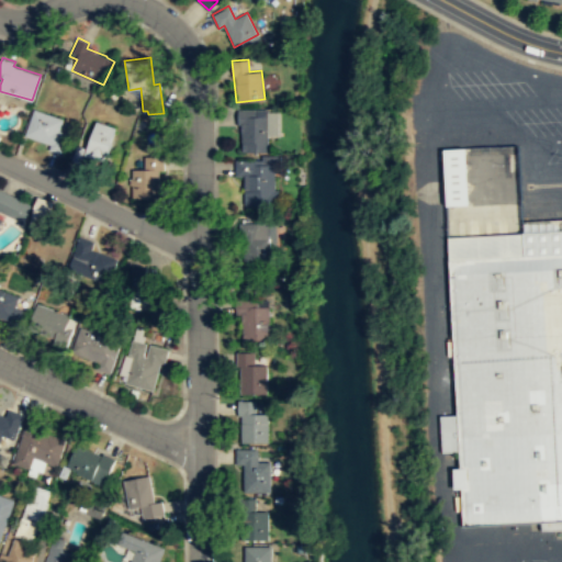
[(34,108),(64,119),(59,130),(68,133),(62,153),(49,148),(51,144),(25,134),(34,108)]
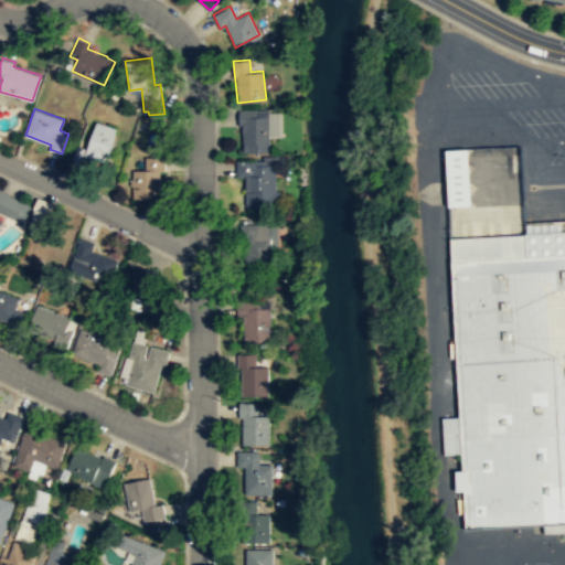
[(270,151),(270,108),(238,108),(240,117),(238,125),(243,125),(243,151),(270,151)]
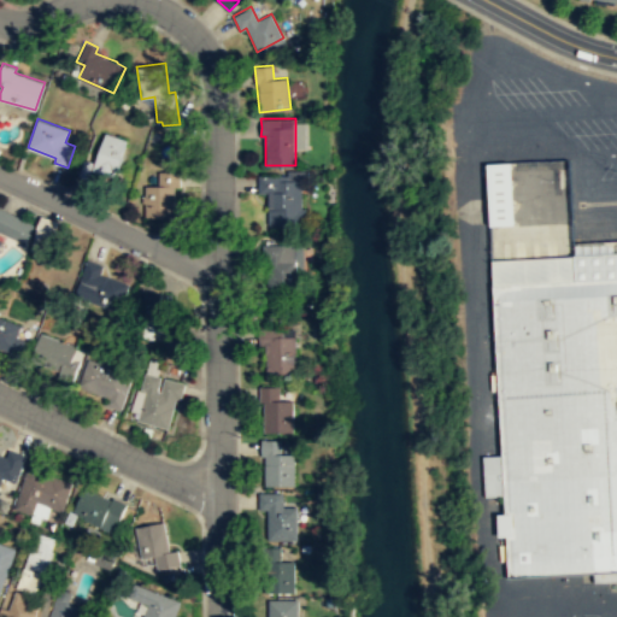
[(106,131),(128,139),(113,186),(78,175),(84,158),(95,162),(106,131)]
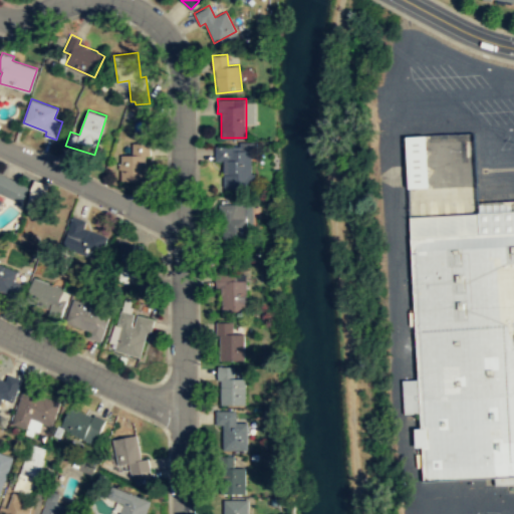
[(427,187),(425,134),(404,136),(407,187),(427,187)]
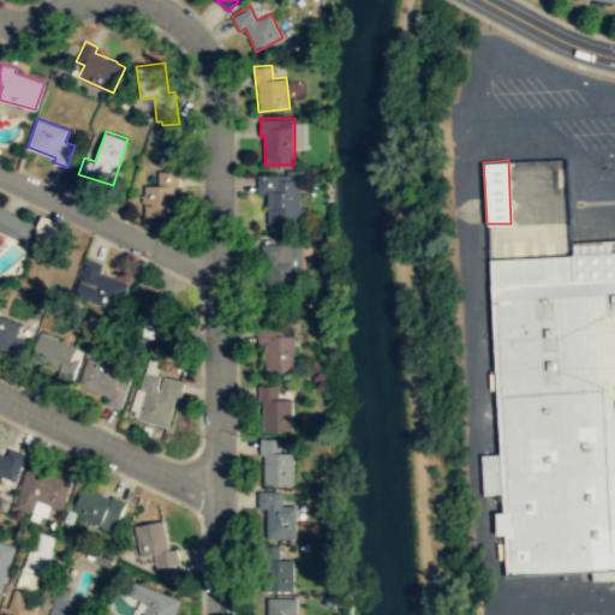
[(306,225),(306,207),(298,206),(298,184),(305,184),(305,168),(284,168),(284,173),(255,174),(255,191),(263,191),(266,224),(306,225)]
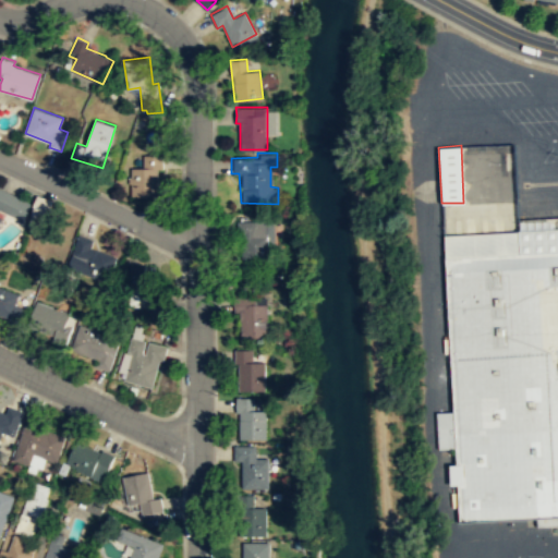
[(144,155),(162,154),(162,168),(158,168),(158,195),(131,195),(131,167),(144,167),(144,155)]
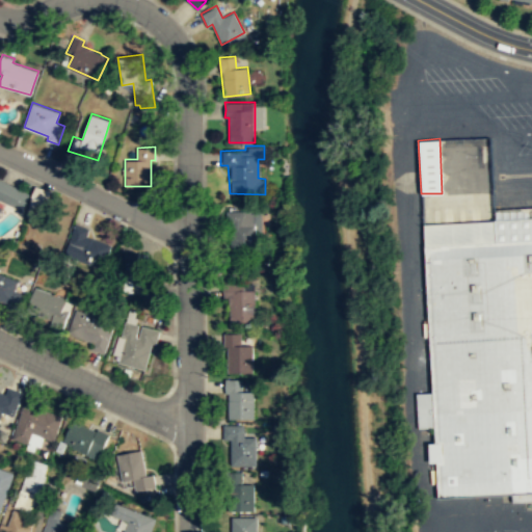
[(0,179),(0,200),(20,210),(27,192),(0,179)]
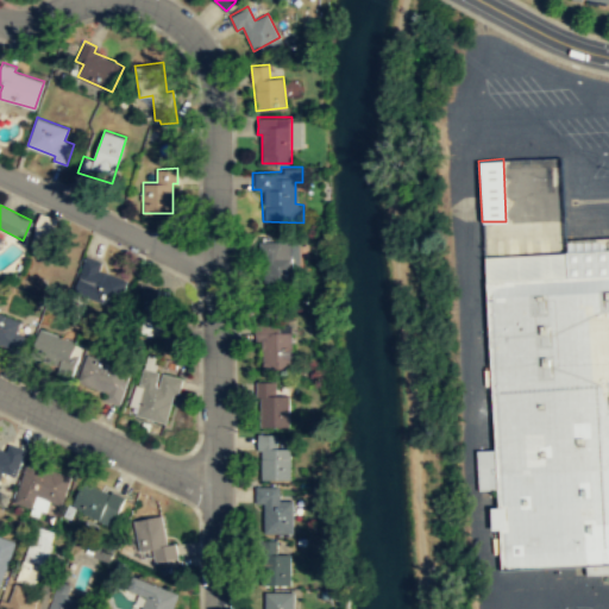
[(51,237),(57,218),(37,212),(32,220),(32,232),(51,237)]
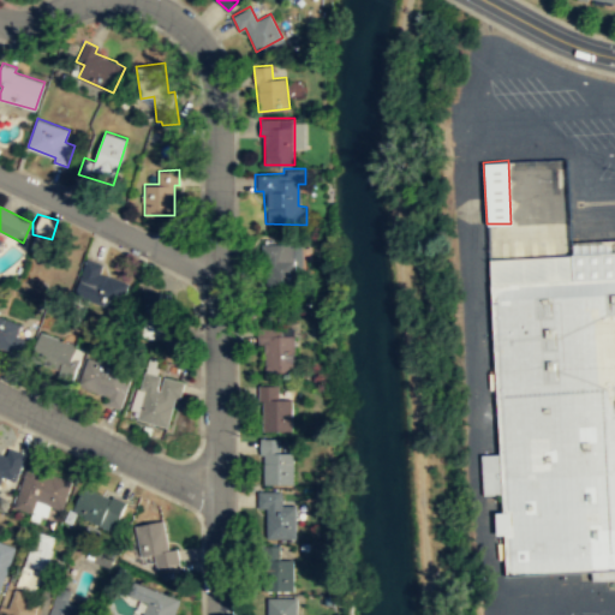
[(296,292),(296,268),(304,268),(304,244),(261,243),(261,260),(268,260),(267,291),(296,292)]
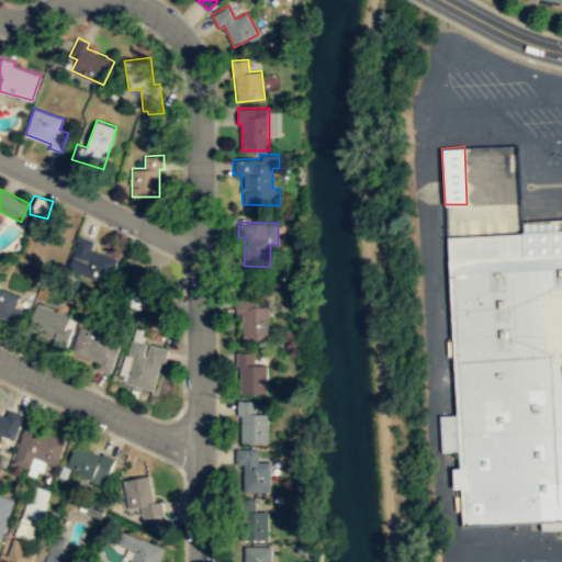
[(561,228),(446,236),(456,414),(438,415),(440,452),(458,451),(461,526),(561,519),(561,228)]
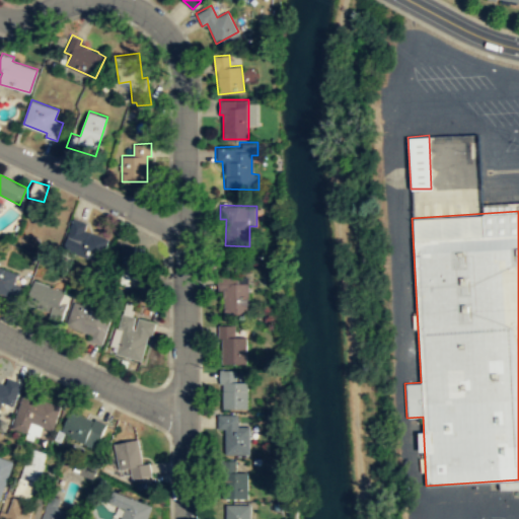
[(108,238),(101,261),(63,248),(73,218),(87,223),(85,230),(108,238)]
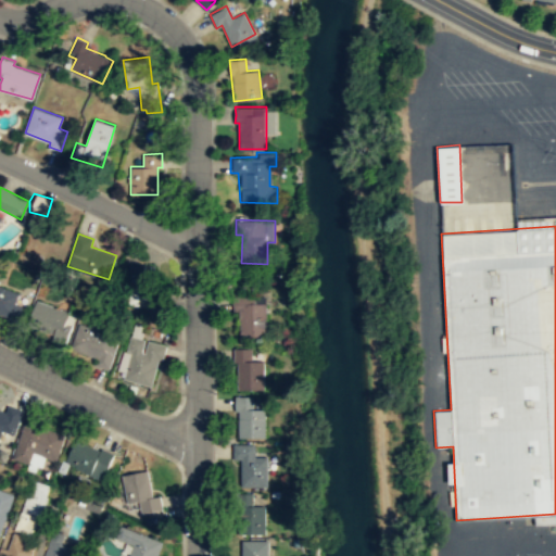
[(161,307),(162,292),(154,291),(154,264),(125,263),(125,288),(124,307),(161,307)]
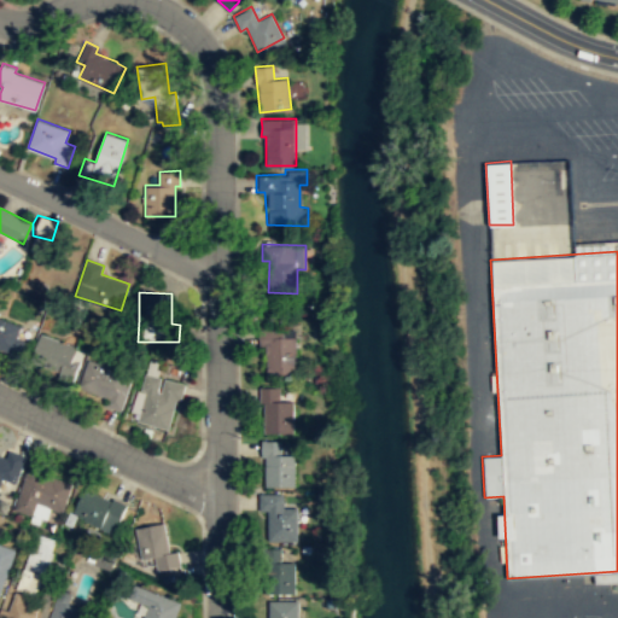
[(0,315),(0,348),(25,357),(30,342),(17,338),(22,324),(0,315)]
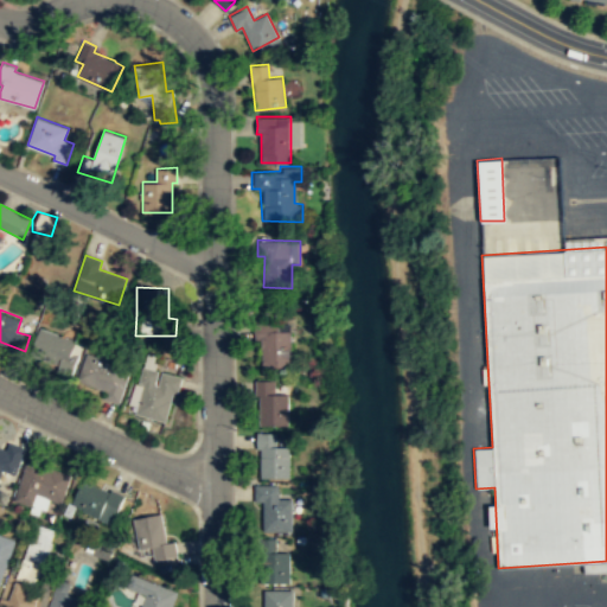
[(292,369),(291,323),(255,323),(255,332),(255,339),(261,339),(262,369),(292,369)]
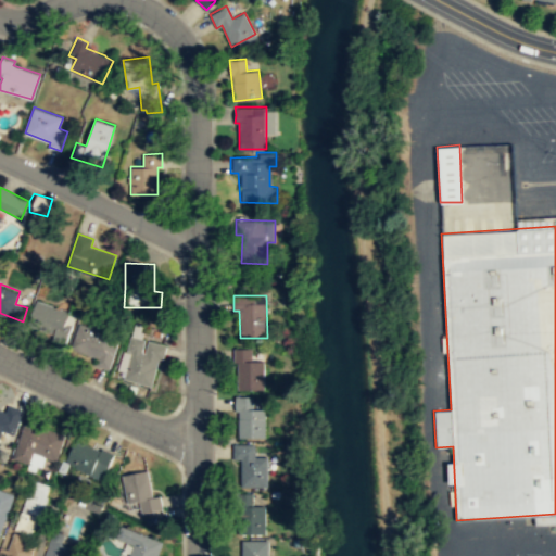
[(37,299),(71,311),(66,321),(73,324),(66,344),(52,340),(54,333),(28,325),(37,299)]
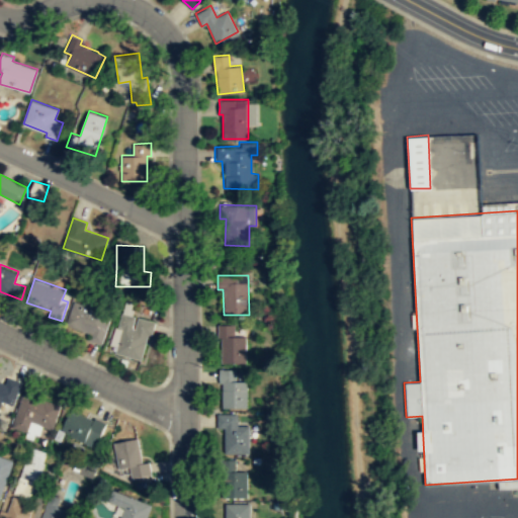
[(101,344),(112,312),(101,309),(102,305),(85,298),(84,305),(74,300),(66,324),(89,333),(88,339),(101,344)]
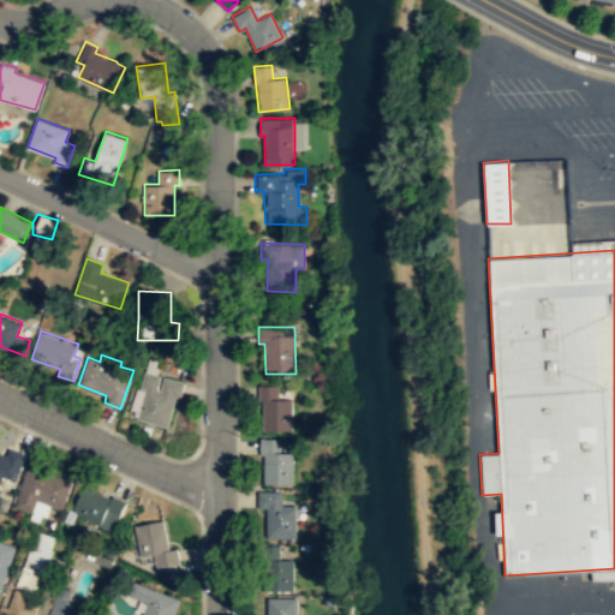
[(137,419),(167,427),(175,396),(180,398),(185,381),(163,376),(160,389),(156,388),(161,375),(143,371),(139,387),(144,388),(137,419)]
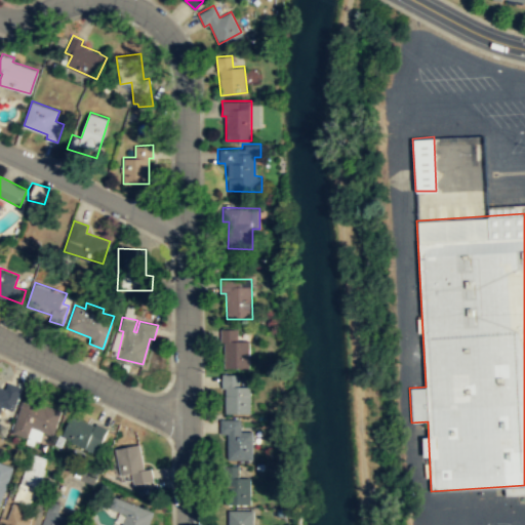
[(250,367),(250,340),(238,340),(238,328),(230,328),(220,328),(220,341),(225,341),(225,367),(250,367)]
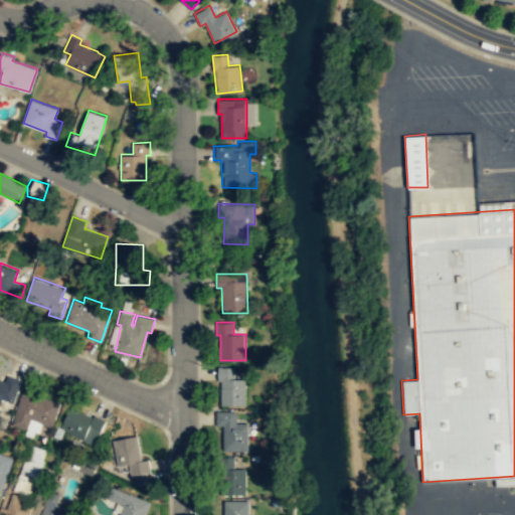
[(245,404),(245,378),(234,378),(234,366),(222,366),(218,366),(218,373),(218,379),(221,379),(221,405),(245,404)]
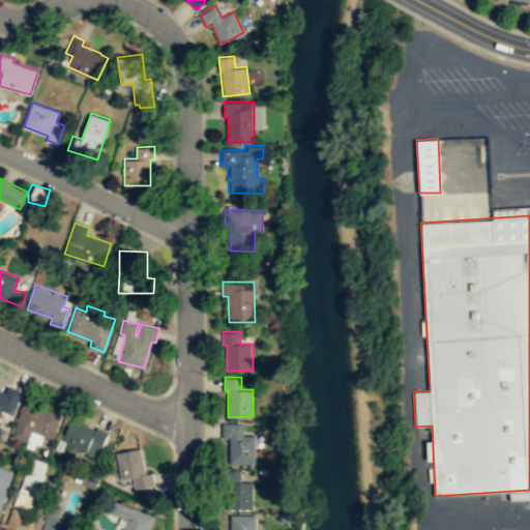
[(0,390),(5,392),(7,385),(22,390),(12,414),(1,410),(0,413),(0,390)]
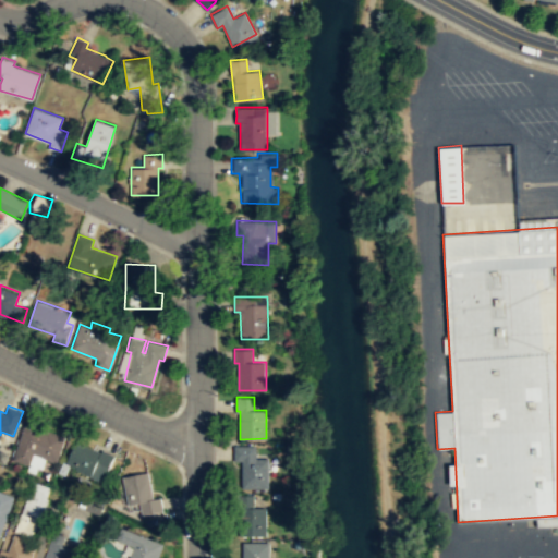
[(65,436),(39,427),(41,420),(26,415),(11,459),(28,465),(32,455),(56,462),(65,436)]
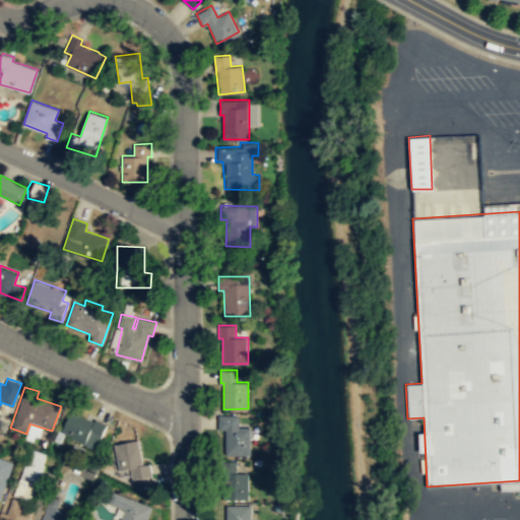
[(107,425),(102,436),(91,431),(84,444),(60,433),(71,410),(94,420),(95,418),(107,425)]
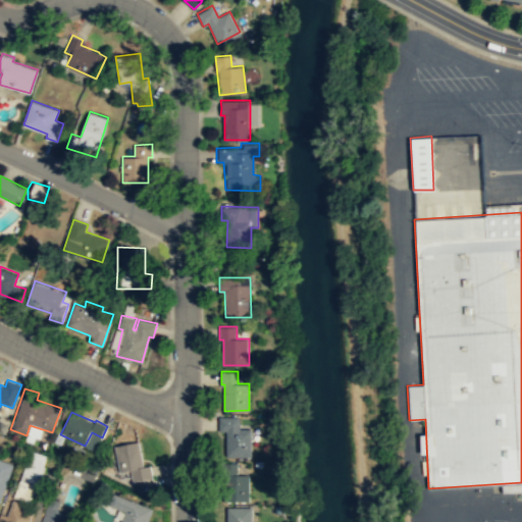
[(251,428),(252,457),(225,457),(226,430),(219,430),(219,416),(240,416),(240,428),(251,428)]
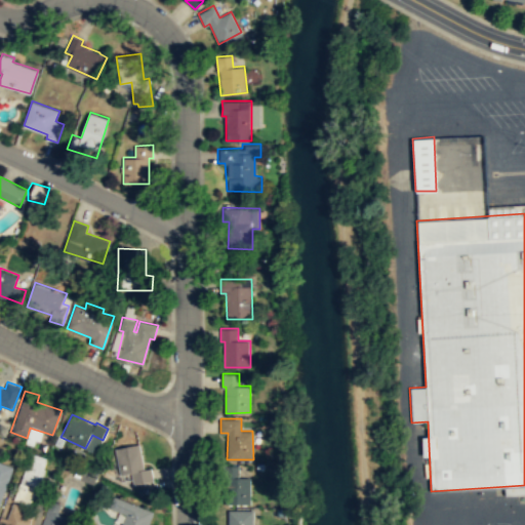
[(139,444),(115,448),(120,475),(131,473),(133,484),(154,481),(152,468),(145,470),(139,444)]
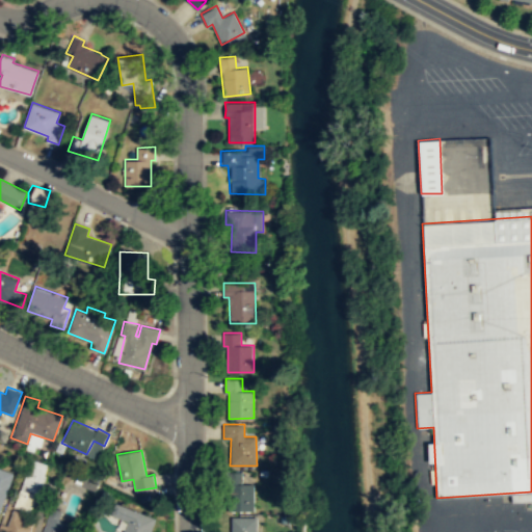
[(30,458),(14,507),(31,512),(48,464),(30,458)]
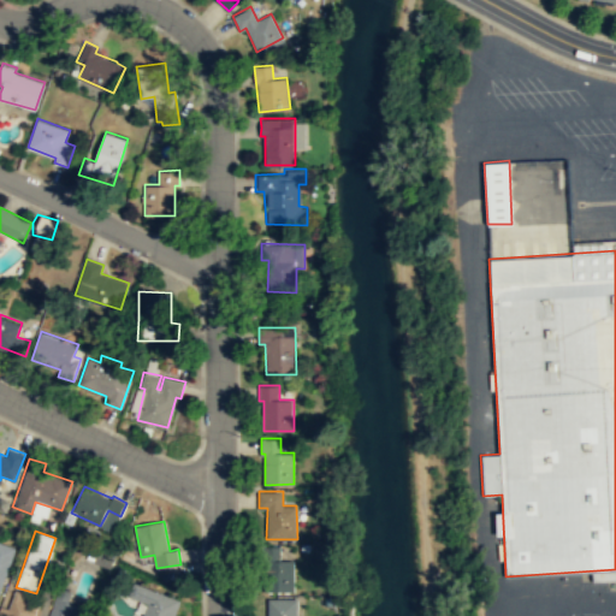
[(0,588),(15,548),(0,542),(0,588)]
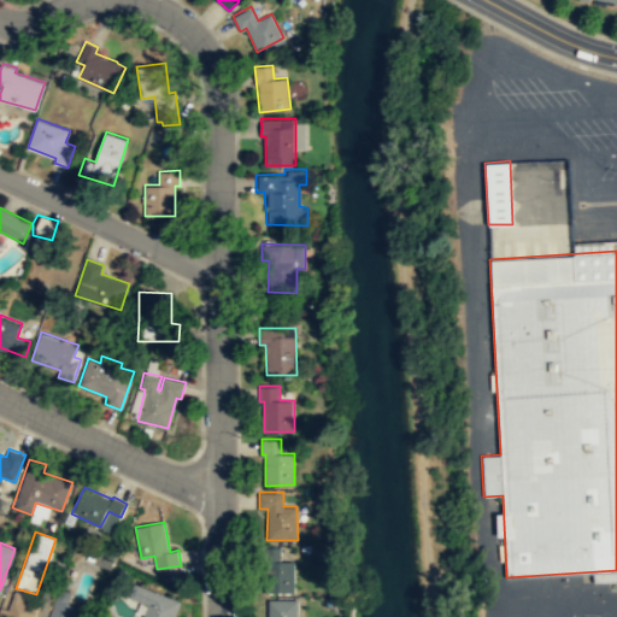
[(292,592),(293,560),(281,559),(281,546),(262,546),(262,575),(268,575),(268,591),(292,592)]
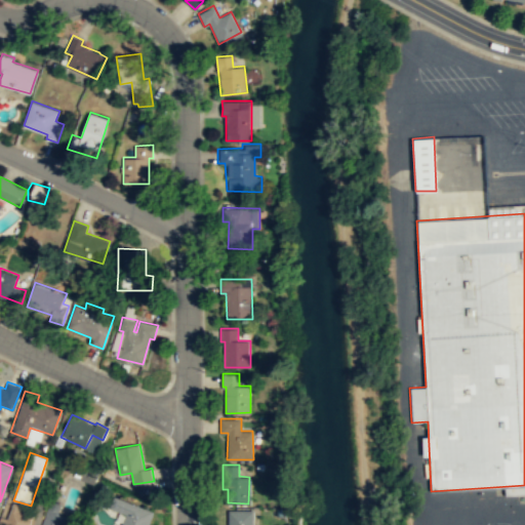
[(97,475),(93,484),(79,479),(83,470),(97,475)]
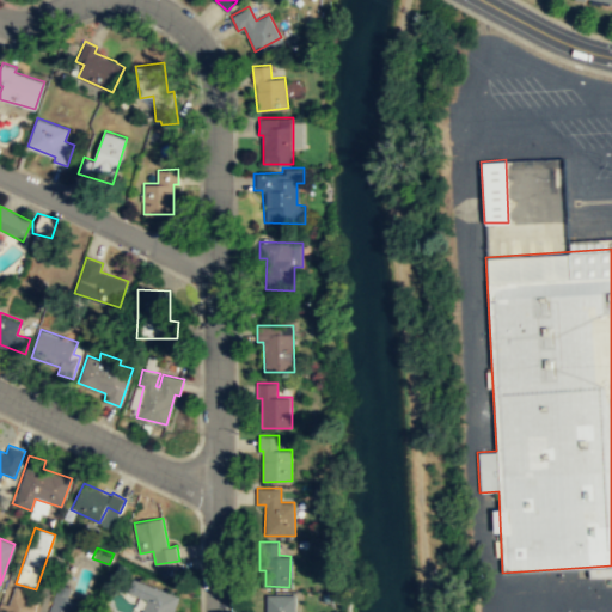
[(179,597),(172,611),(141,611),(147,599),(127,592),(133,579),(179,597)]
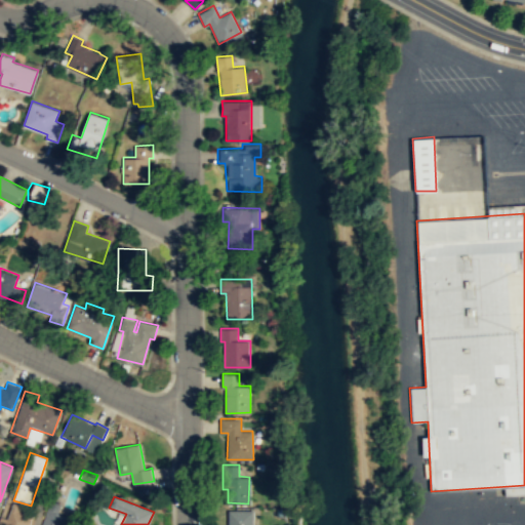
[(41,524),(49,500),(59,503),(56,513),(65,516),(61,524),(41,524)]
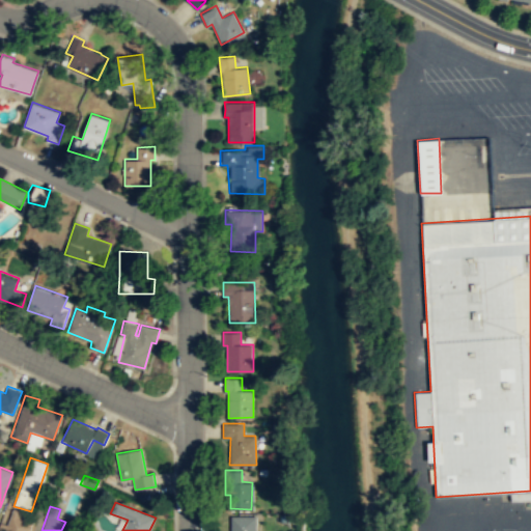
[(0,530),(29,530),(33,521),(19,515),(20,510),(12,508),(6,525),(0,523),(0,530)]
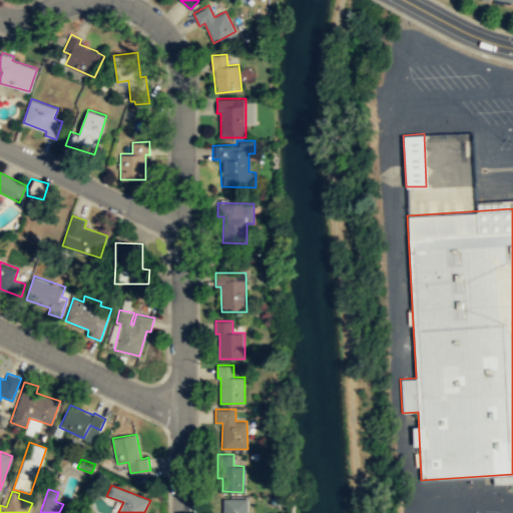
[(245,512),(245,497),(221,497),(221,512),(245,512)]
